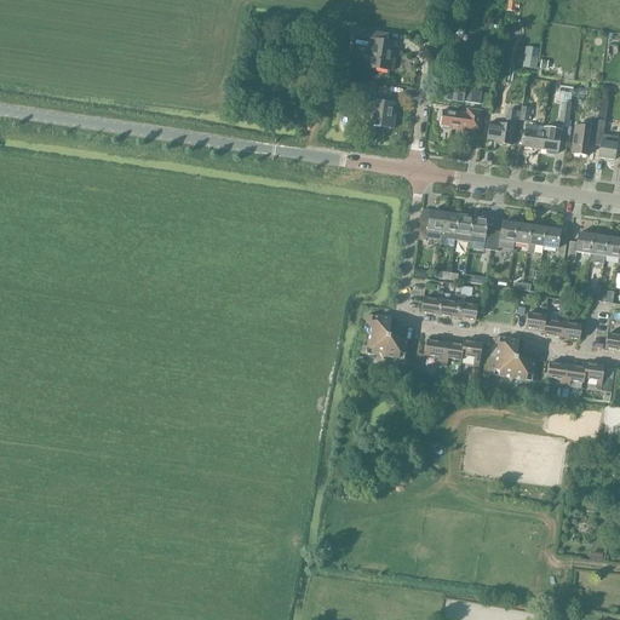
[(520,5),(516,5),(517,1),(512,0),(509,0),(507,11),(515,12),(516,9),(518,9),(520,5)]
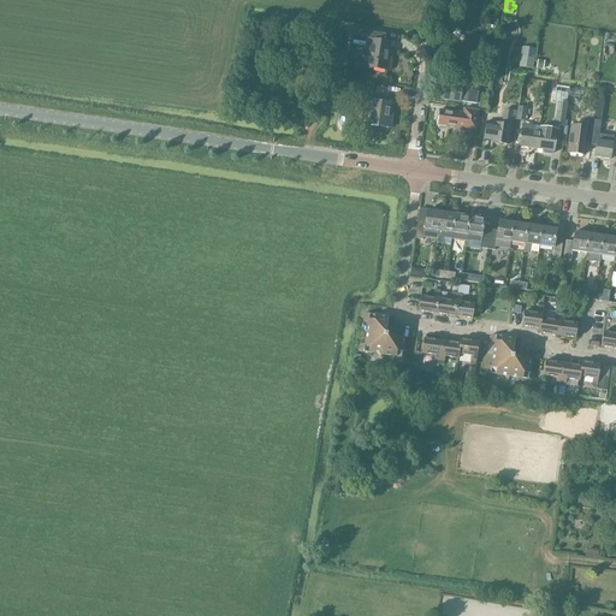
[(437,11),(433,33),(443,35),(446,13),(437,11)]
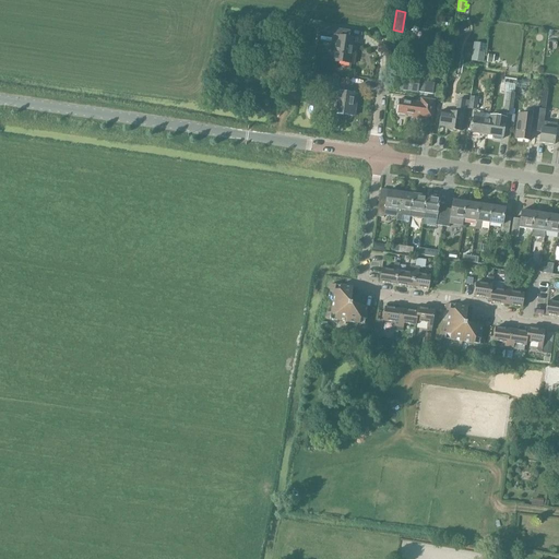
[(321,26),(319,38),(334,40),(331,60),(354,63),(357,43),(341,40),(341,38),(349,39),(351,31),(321,26)]
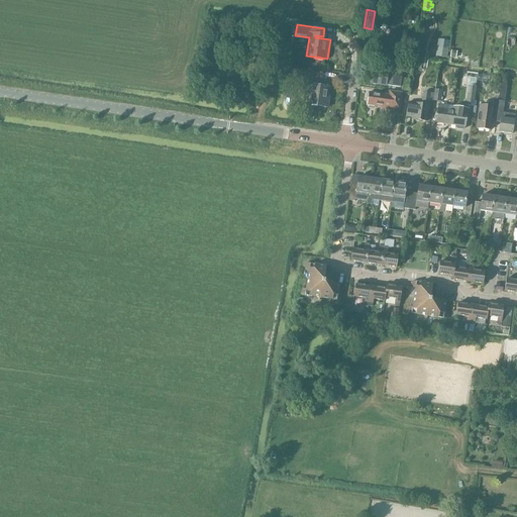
[(447,59),(449,41),(438,39),(436,57),(447,59)]
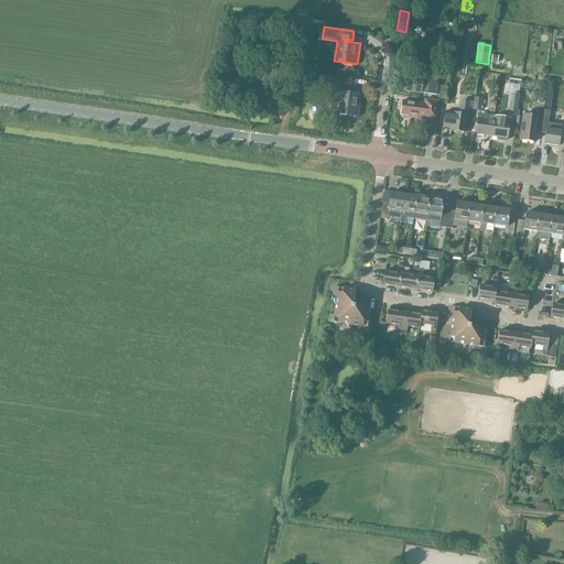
[(318,84),(326,85),(326,84),(340,85),(342,77),(320,74),(318,84)]
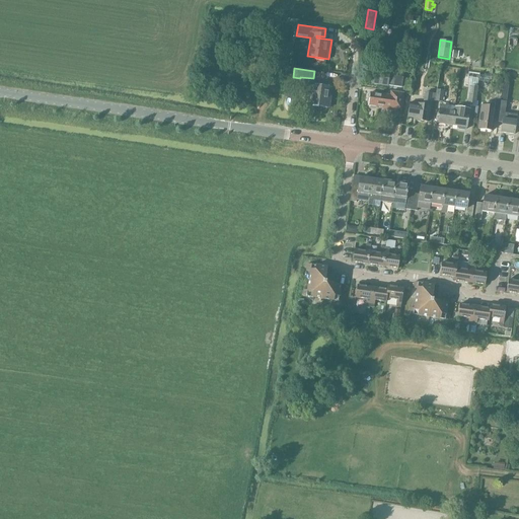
[(390,71),(374,69),(373,83),(402,87),(403,77),(395,76),(394,78),(389,77),(390,71)]
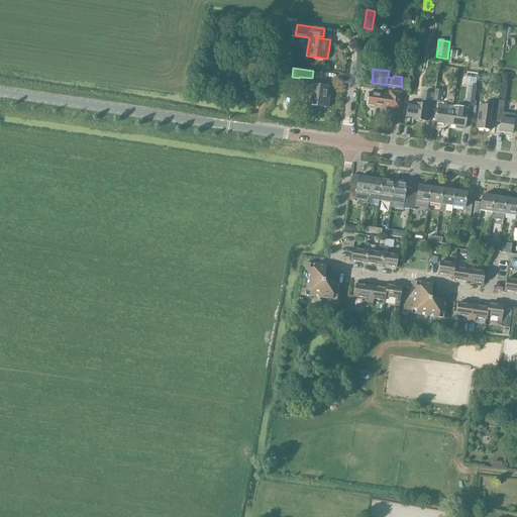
[(441,69),(441,80),(449,80),(450,69),(441,69)]
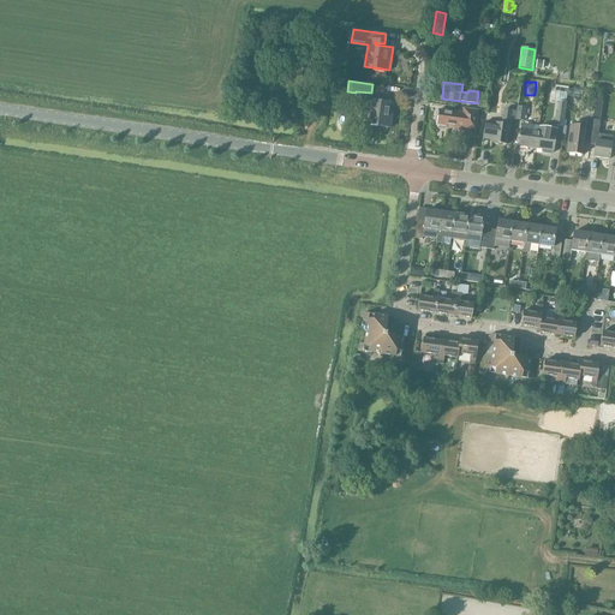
[(366,124),(390,126),(393,103),(369,101),(366,124)]
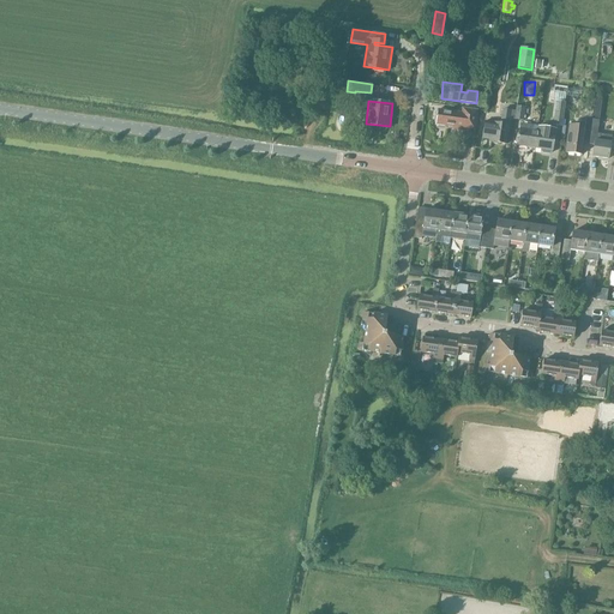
[(557,101),(554,125),(561,126),(565,102),(557,101)]
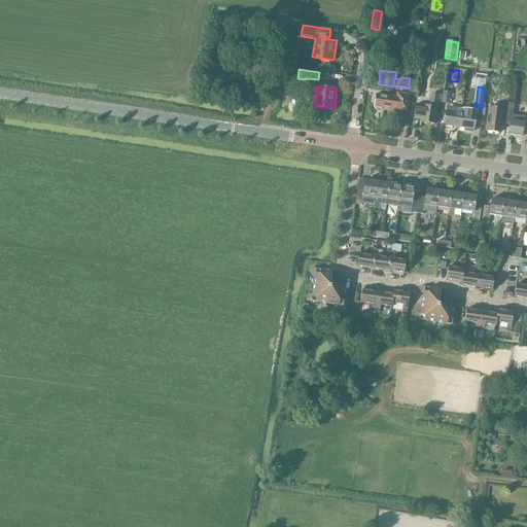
[(451,92),(444,91),(442,102),(449,103),(451,92)]
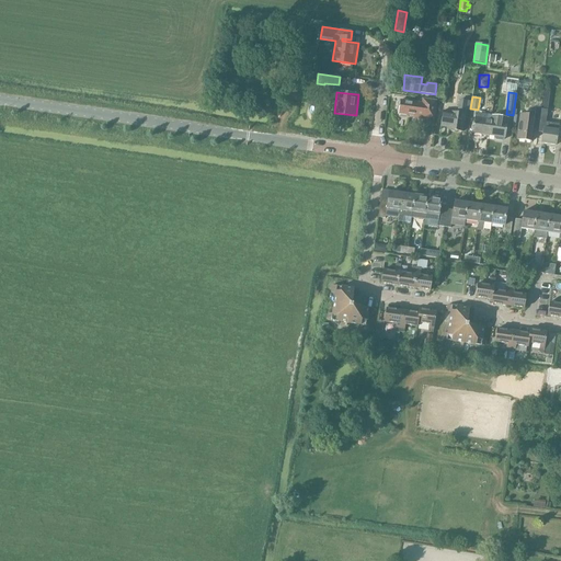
[(401,99),(400,113),(414,115),(414,117),(424,118),(425,113),(434,114),(436,100),(423,98),(423,102),(419,101),(401,99)]
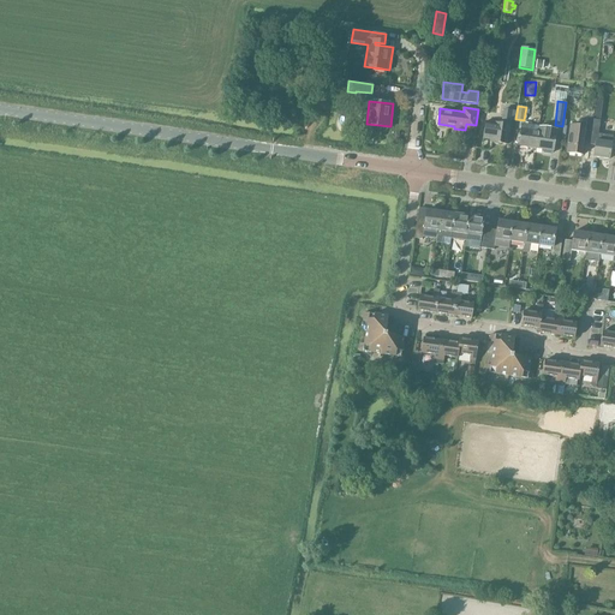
[(493,142),(508,144),(513,112),(505,111),(502,124),(495,123),(487,121),(484,138),(493,139),(493,142)]
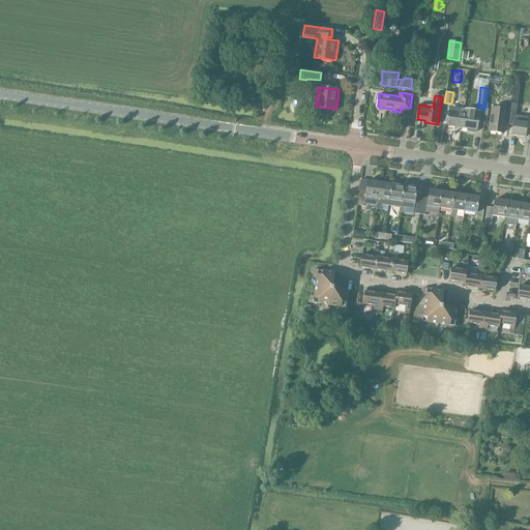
[(491,115),(489,131),(502,134),(504,118),(503,117),(503,113),(510,114),(511,104),(505,102),(505,107),(498,106),(498,110),(492,109),(491,115)]
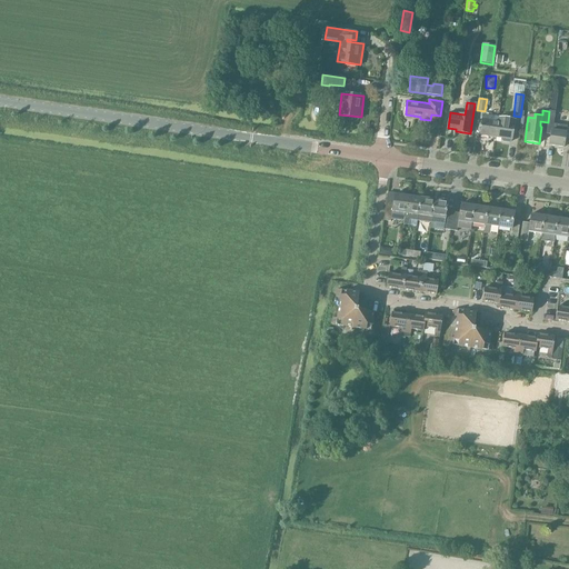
[(548,122),(547,133),(551,135),(550,145),(565,147),(568,126),(555,123),(556,111),(549,110),(549,111),(548,122)]
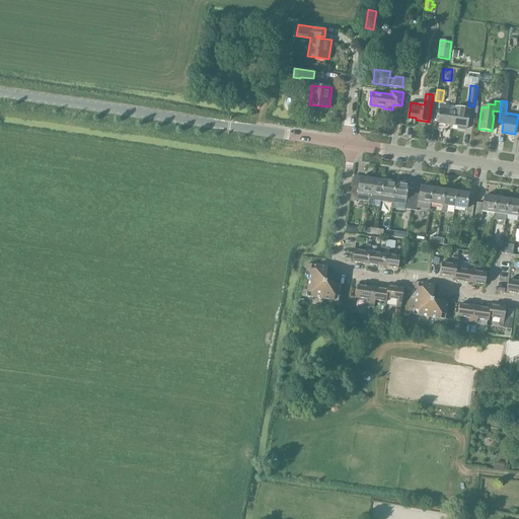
[(453,125),(456,106),(441,104),(438,123),(453,125)]
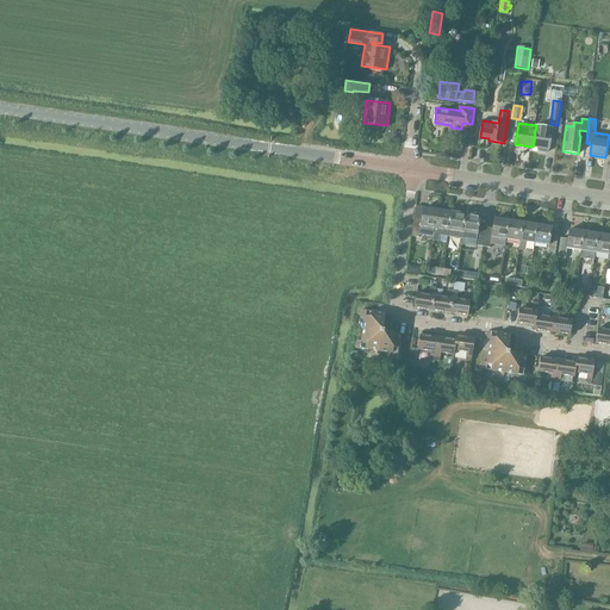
[(548,149),(551,149),(553,128),(536,125),(533,147),(539,148),(537,151),(539,153),(546,154),(548,153),(548,149)]
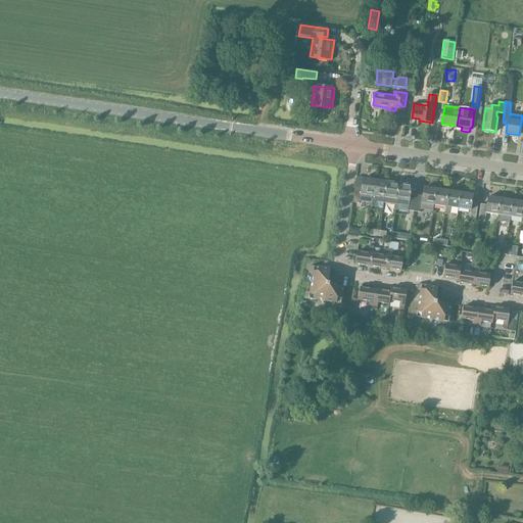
[(355,186),(352,202),(359,203),(360,201),(372,203),(375,181),(363,179),(362,187),(355,186)]
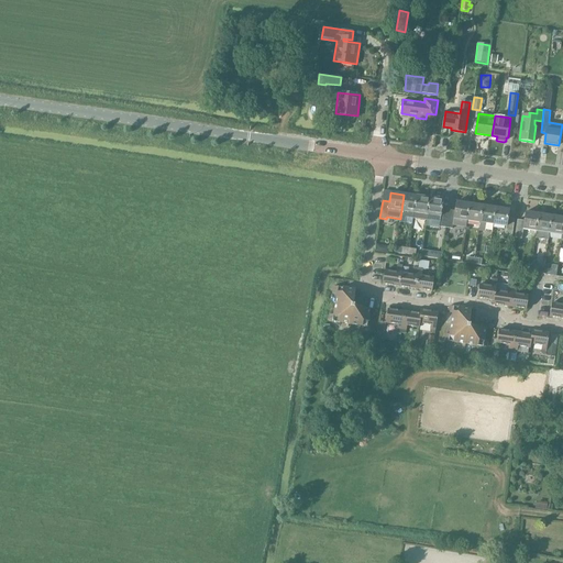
[(400,219),(399,222),(405,223),(405,218),(412,219),(414,219),(417,197),(404,195),(400,219)]
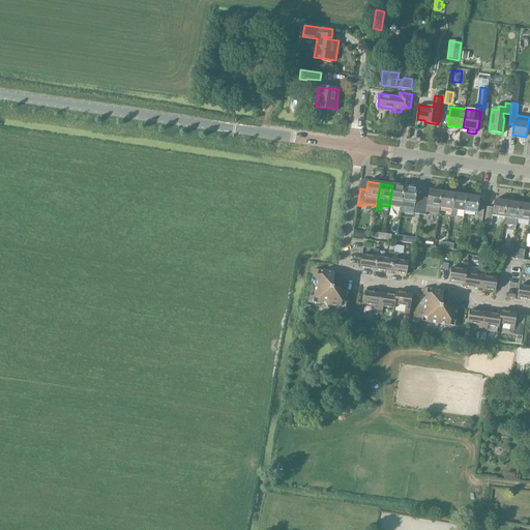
[(392,185),(389,206),(402,208),(405,186),(392,185)]
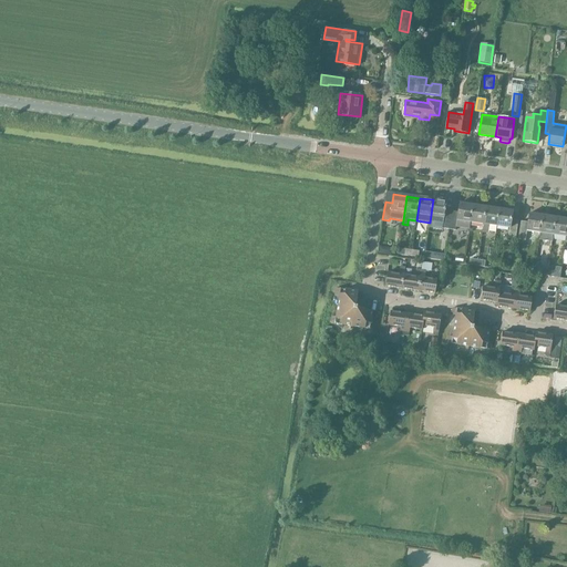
[(433,199),(430,223),(443,225),(442,229),(449,229),(452,212),(445,210),(446,202),(433,199)]
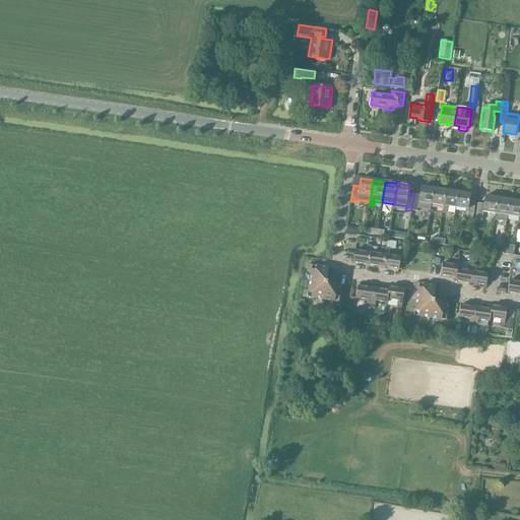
[(414,194),(411,210),(417,211),(418,208),(431,210),(432,204),(434,189),(421,187),(420,195),(414,194)]
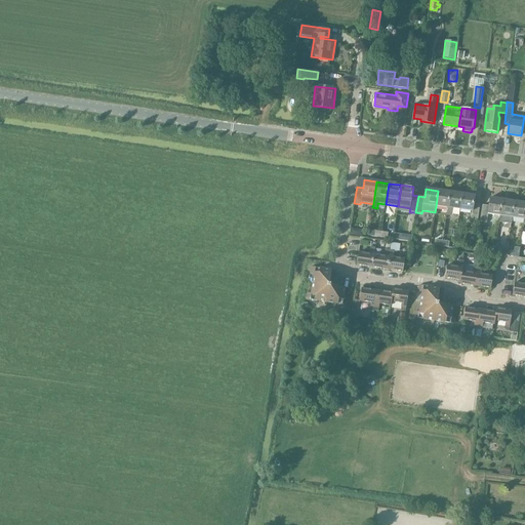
[(438,191),(436,206),(448,208),(450,192),(438,191)]
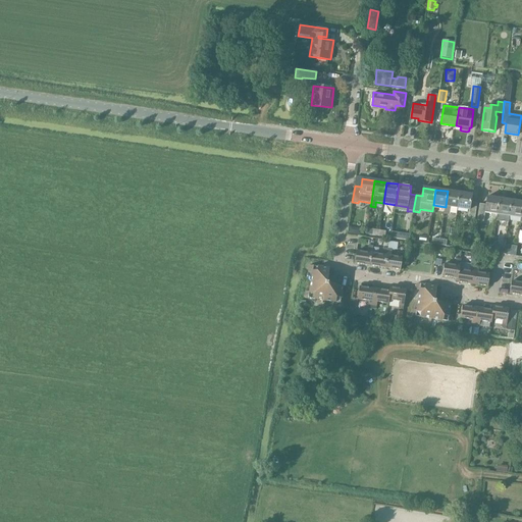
[(446,207),(445,214),(450,215),(451,208),(457,209),(460,193),(448,191),(446,207)]
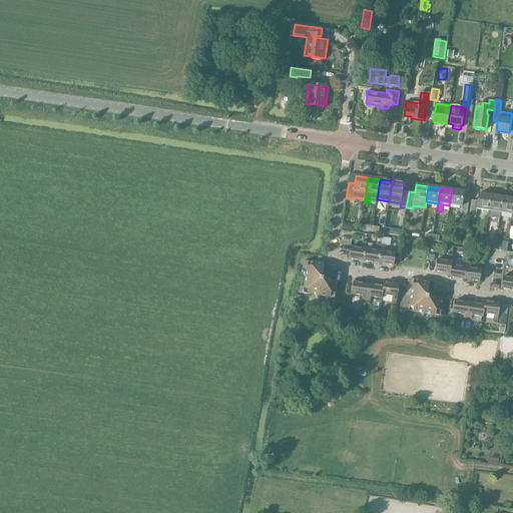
[(452,189),(449,205),(461,206),(460,215),(466,216),(468,200),(462,199),(464,191),(452,189)]
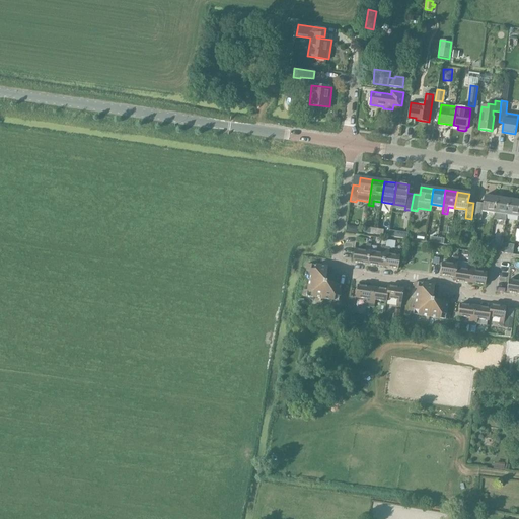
[(476,203),(474,220),(480,220),(482,212),(495,213),(497,198),(485,196),(483,204),(476,203)]
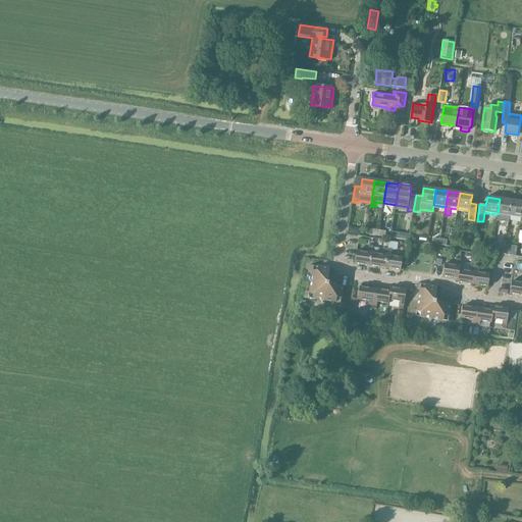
[(498,214),(497,221),(509,222),(510,216),(512,201),(500,199),(498,214)]
